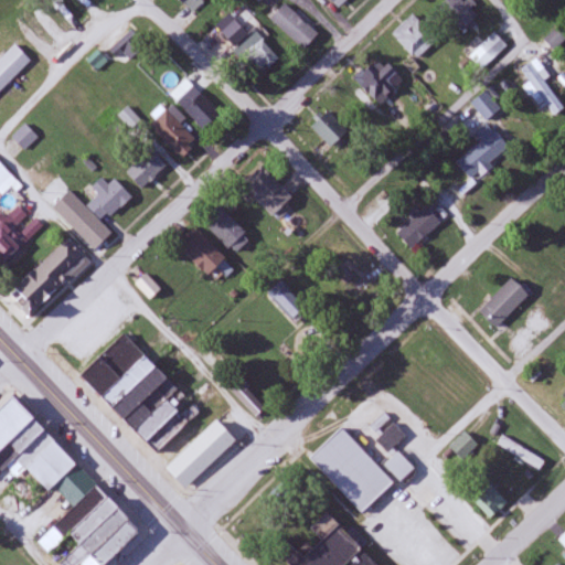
[(100,8),(93,0),(82,0),(94,13),(100,8)]
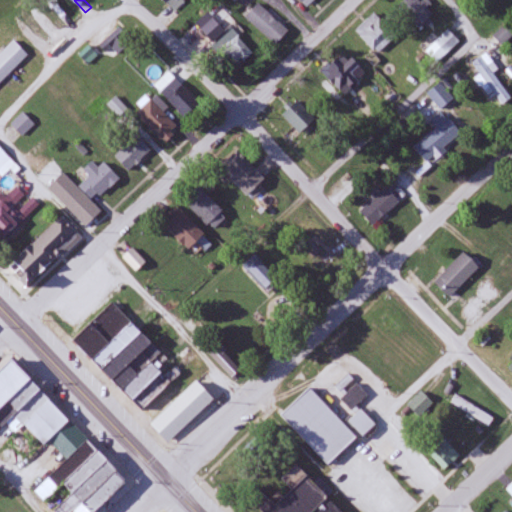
[(163,0),(175,12),(186,0),(163,0)]
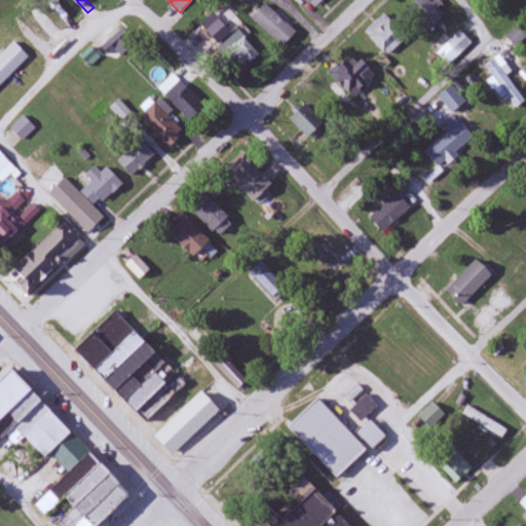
[(416,0),(409,7),(430,30),(445,15),(428,0),(416,0)]
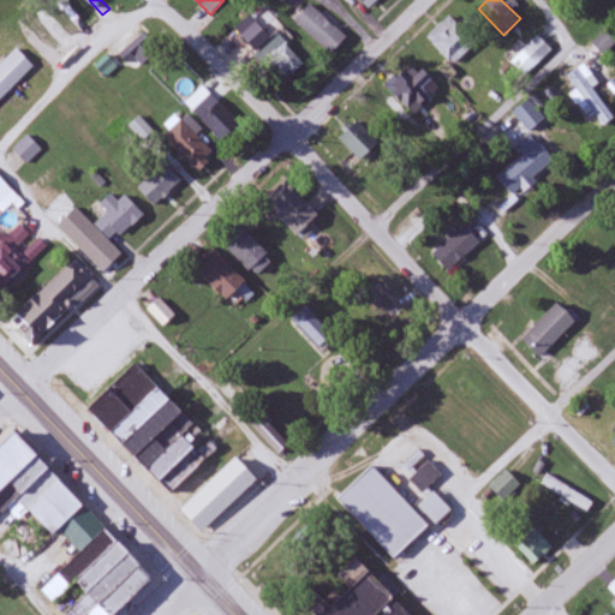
[(296,19),(329,55),(346,39),(312,4),(296,19)]
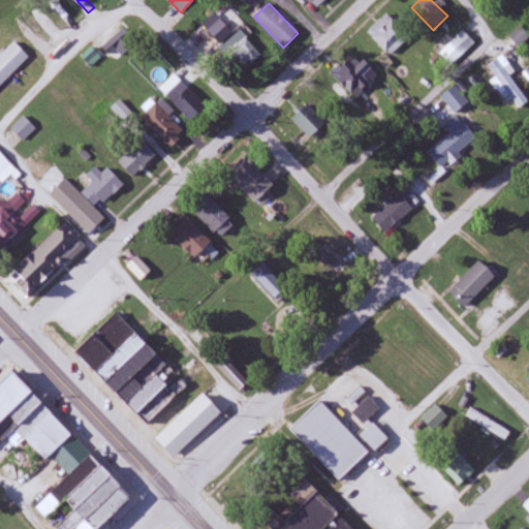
[(368,33),(391,57),(409,38),(385,14),(368,33)]
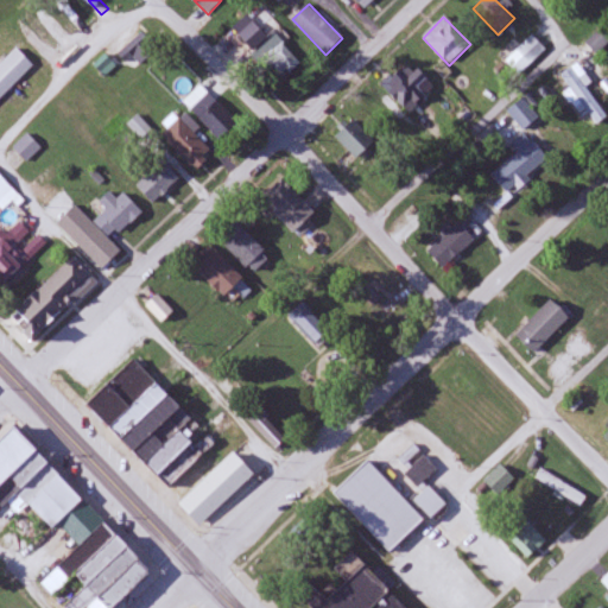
[(586,44),(596,55),(607,43),(607,31),(602,26),(586,44)]
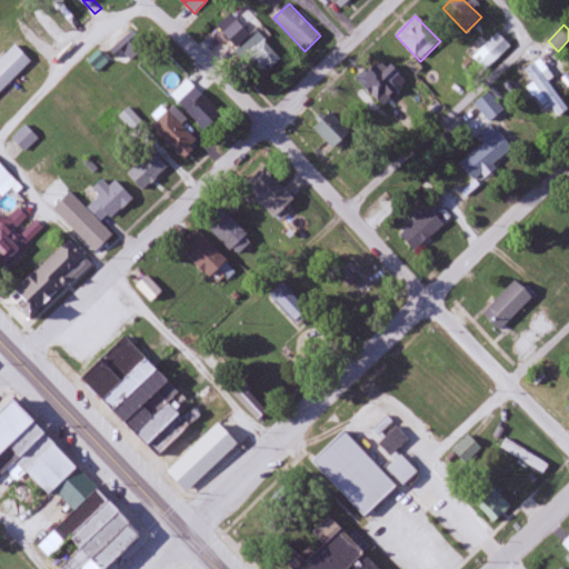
[(119,45),(127,52),(139,40),(131,33),(119,45)]
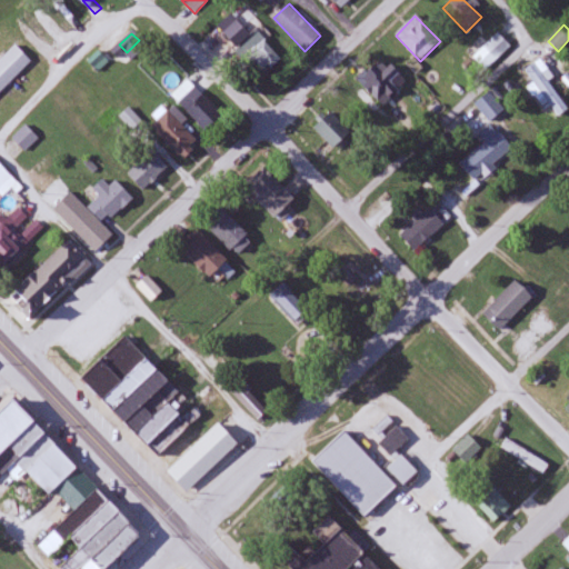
[(511,47),(498,33),(483,48),(497,61),(511,47)]
